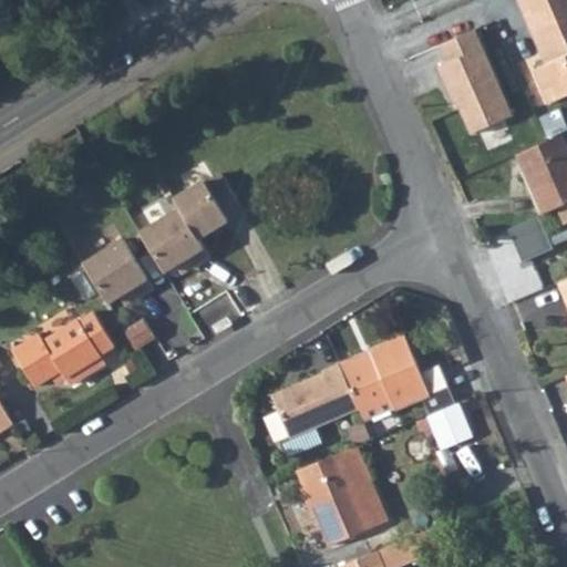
[(553,61),(527,0),(518,0),(546,63),(553,61)]
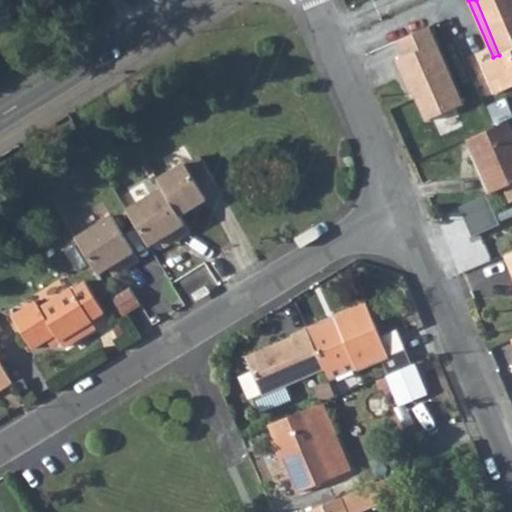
[(493,57),(482,61),(496,92),(511,85),(511,0),(476,0),(499,55),(493,57)]
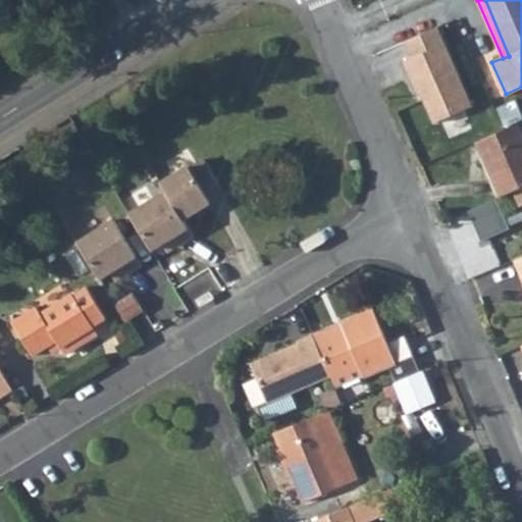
[(438,25),(404,40),(410,55),(402,59),(416,92),(420,90),(433,120),(472,104),(438,25)]
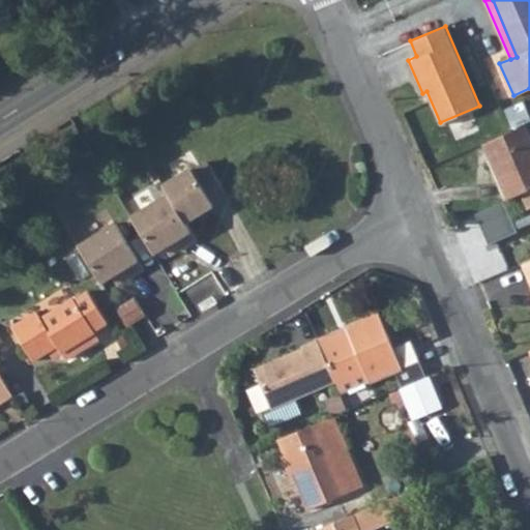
[(517,192),(529,185),(529,134),(526,123),(483,142),(507,196),(517,192)]
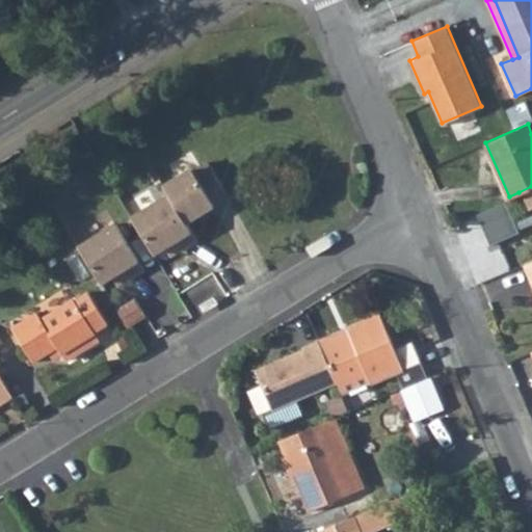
[(227,193),(209,161),(194,169),(192,166),(164,183),(169,192),(132,213),(153,250),(176,238),(181,246),(195,238),(185,220),(214,204),(213,202),(227,193)]
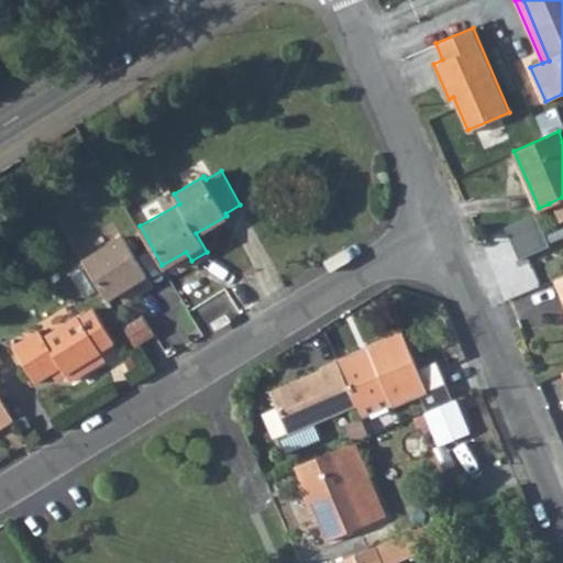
[(562,217),(562,197),(549,203),(558,220),(562,217)]
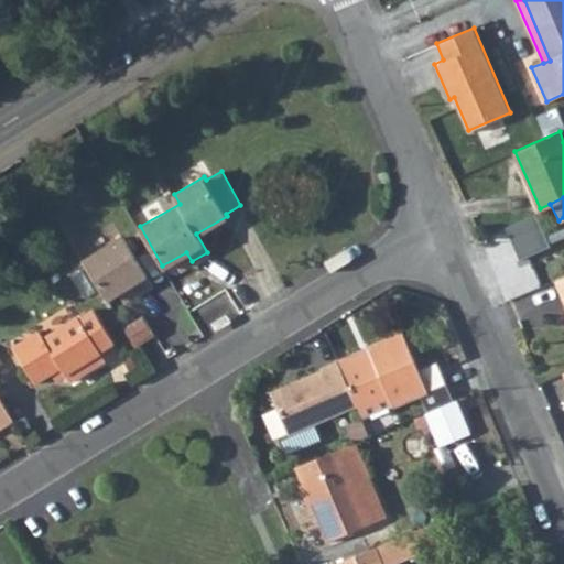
[(522,258),(553,247),(541,214),(510,225),(522,258)]
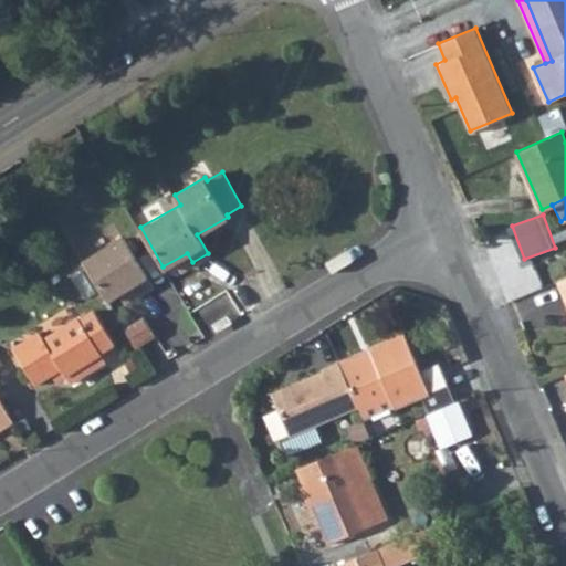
[(123,239),(83,263),(106,302),(130,287),(135,296),(152,286),(123,239)]
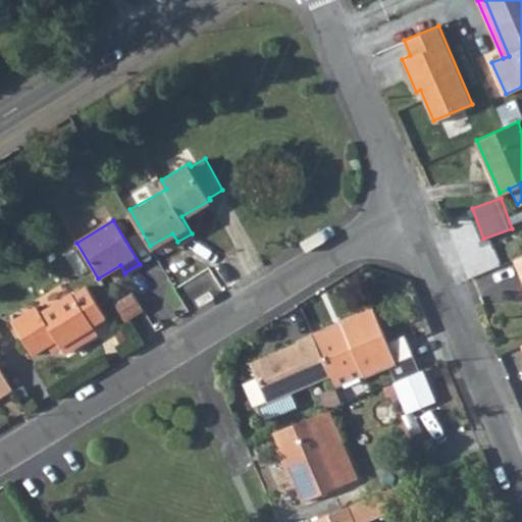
[(521,252),(512,257),(521,280),(521,252)]
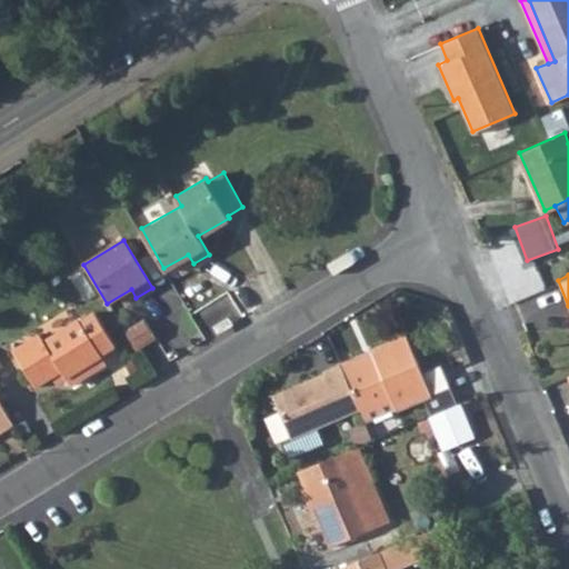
[(117,345),(95,311),(80,321),(80,319),(46,341),(40,335),(13,351),(37,388),(63,371),(67,378),(103,356),(102,355),(117,345)]
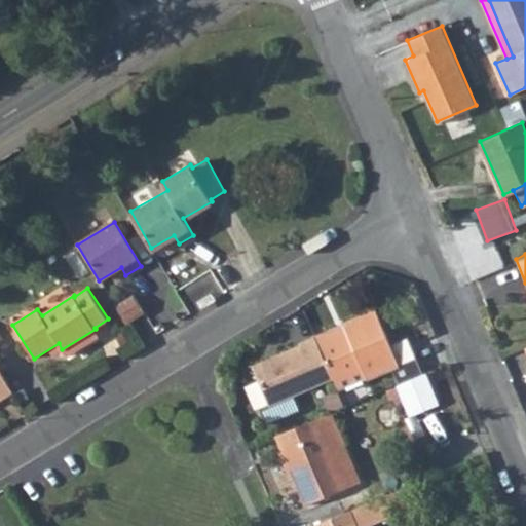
[(145,314),(133,296),(115,307),(126,327),(145,314)]
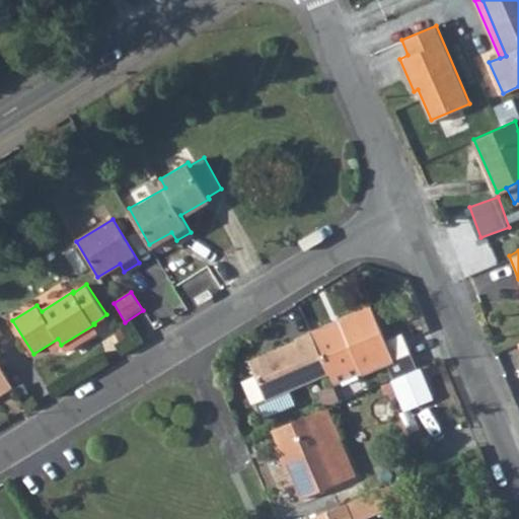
[(361,303),(331,317),(335,324),(307,338),(324,372),(330,384),(386,356),(361,303)]
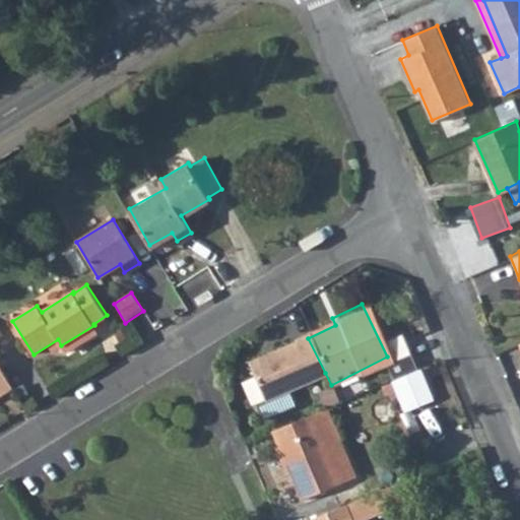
[(325,373),(308,338),(305,332),(289,340),(290,341),(265,353),(266,356),(260,360),(259,358),(245,364),(263,403),(325,373)]
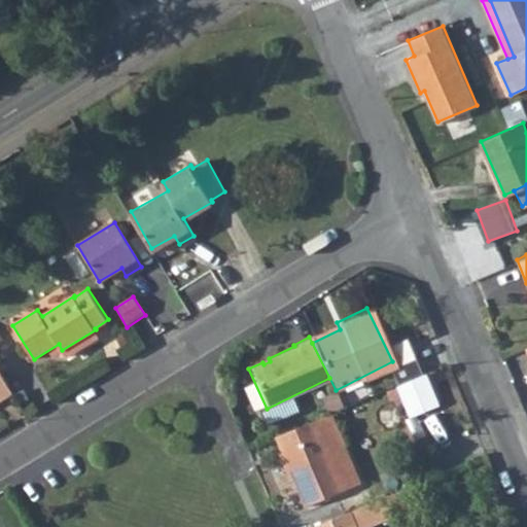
[(0,397),(11,391),(0,374),(0,397)]
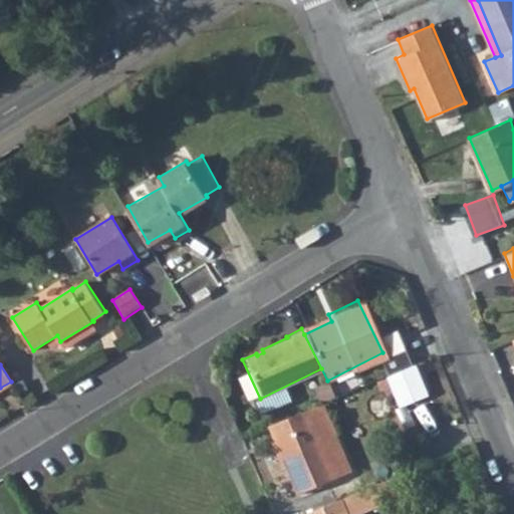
[(334,475),(305,408),(266,425),(295,493),(334,475)]
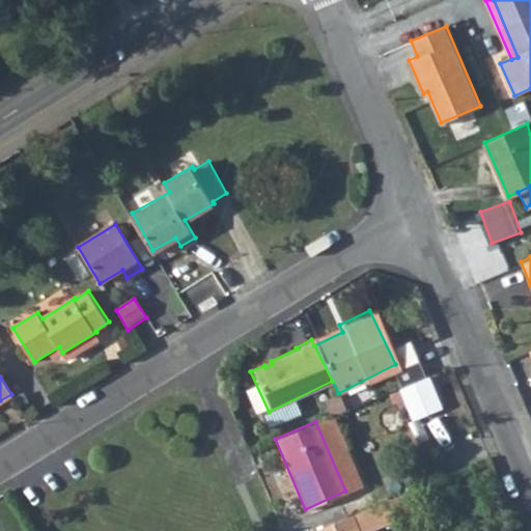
[(383,526),(401,518),(400,516),(392,496),(373,503),(381,521),(383,526)]
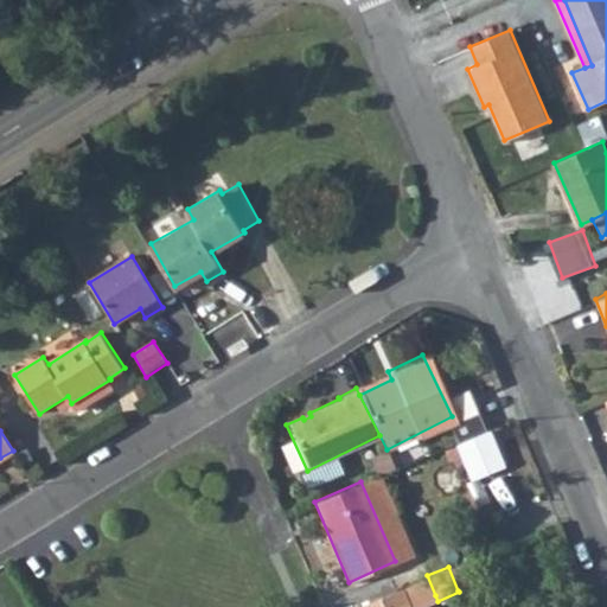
[(410,606),(410,605),(435,595),(427,575),(355,606),(410,606)]
